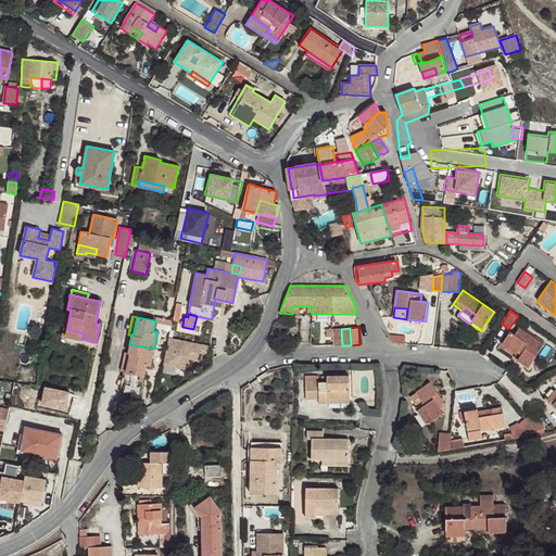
[(529,368),(544,344),(519,328),(516,333),(515,336),(509,332),(502,344),(517,354),(517,353),(519,350),(523,352),(521,355),(517,361),(529,368)]
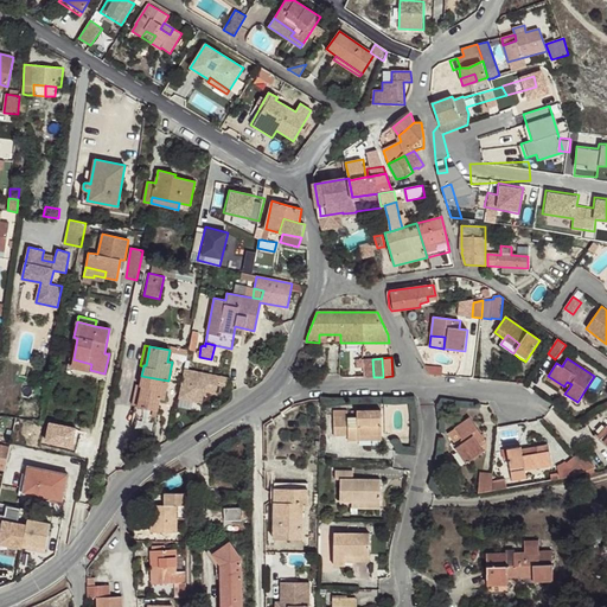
[(91,364),(74,359),(71,366),(90,370),(91,364)]
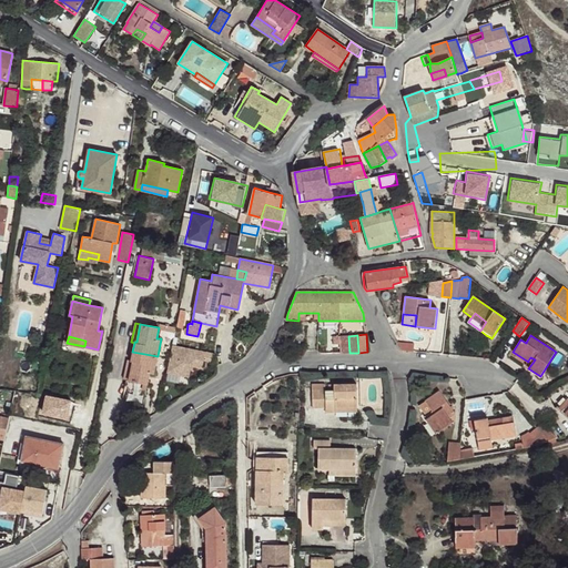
[(350,353),(348,336),(340,336),(340,344),(340,347),(341,354),(350,353)]
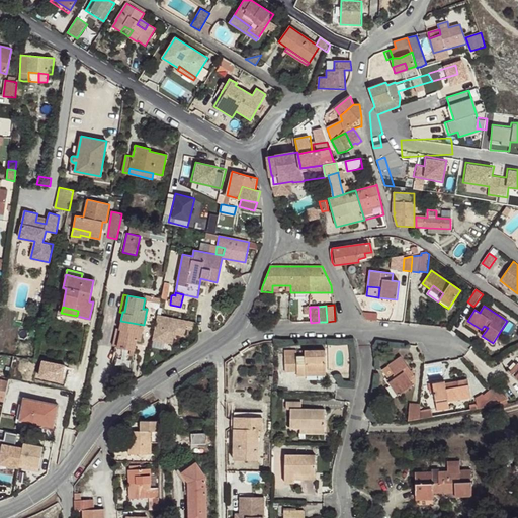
[(194,322),(157,315),(155,327),(152,339),(172,343),(173,337),(174,333),(177,334),(184,335),(185,328),(192,330),(194,322)]
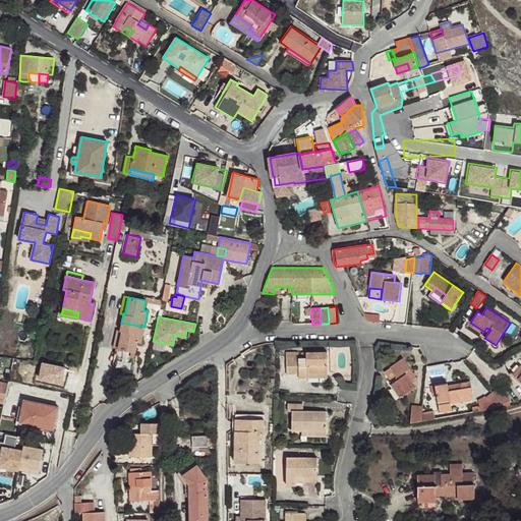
[(140,343),(145,327),(121,323),(120,331),(119,332),(121,332),(118,348),(114,368),(130,371),(136,342),(140,343)]
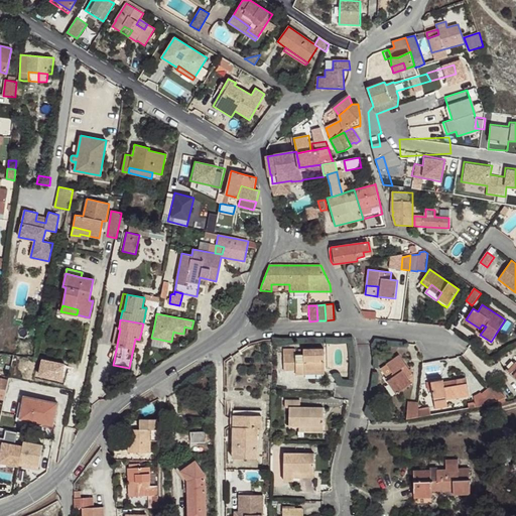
[(112,344),(117,345),(120,329),(118,329),(119,328),(115,328),(112,344)]
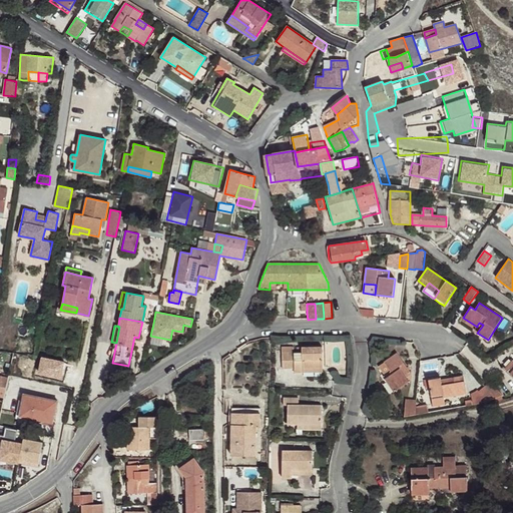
[(323,369),(323,347),(302,348),(302,352),(282,353),(283,369),(295,369),(295,373),(303,373),(303,370),(323,369)]
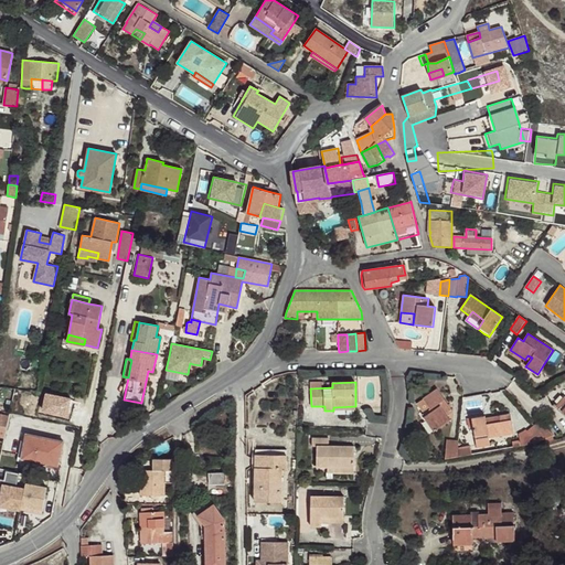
[(443,408),(448,405),(438,388),(423,398),(430,409),(423,415),(434,432),(450,420),(443,408)]
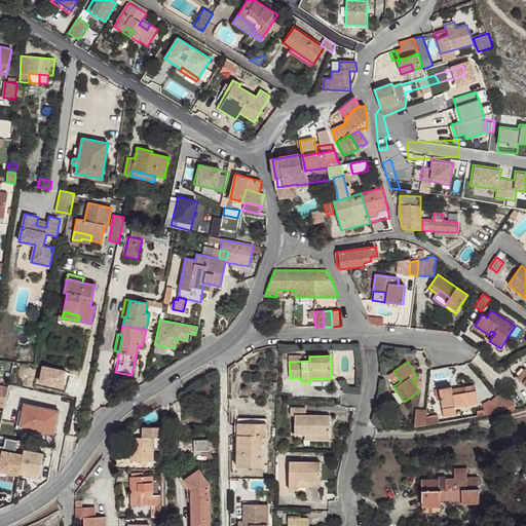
[(525,385),(525,367),(520,373),(520,375),(517,378),(525,385)]
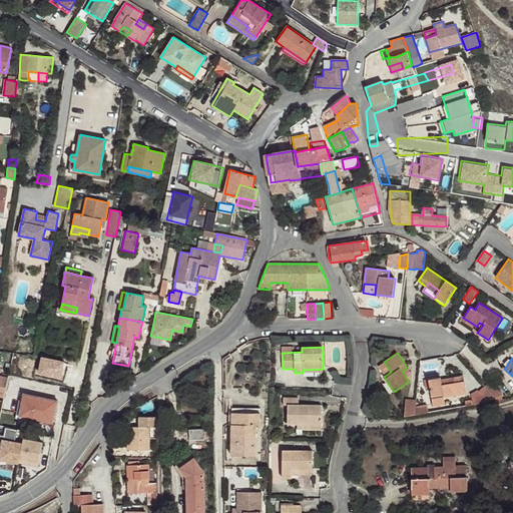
[(0,395),(4,397),(9,376),(0,374),(0,395)]
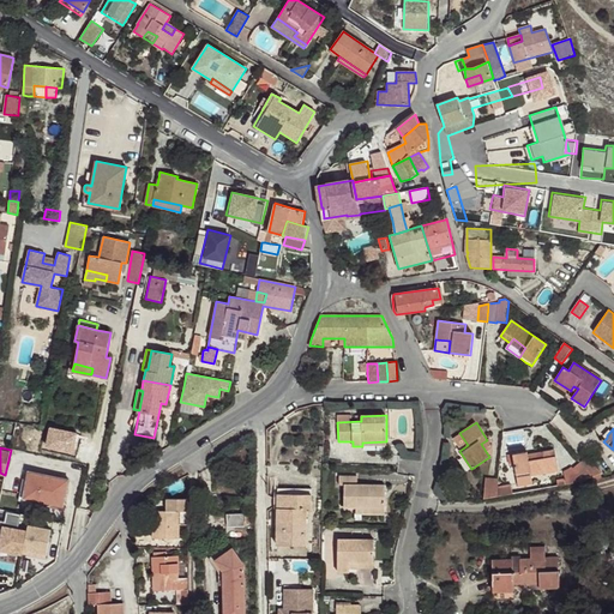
[(558,471),(555,451),(542,452),(543,458),(529,461),(528,455),(527,452),(512,455),(517,479),(531,476),(558,471)]
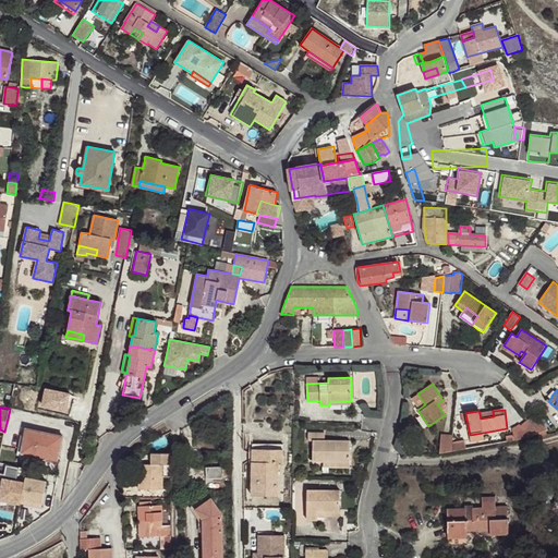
[(546,431),(534,415),(528,421),(538,433),(546,431)]
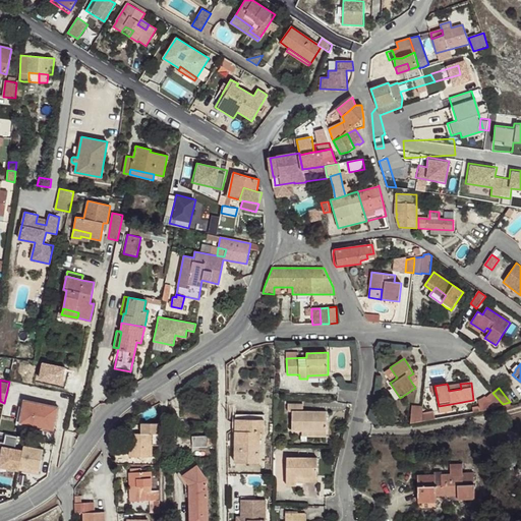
[(503,404),(493,393),(486,398),(485,397),(478,401),(480,407),(481,411),(494,408),(503,404)]
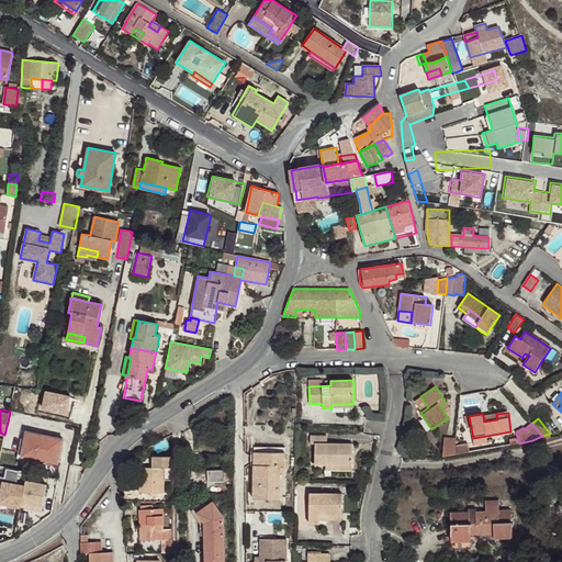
[(64,439),(26,431),(22,453),(33,456),(33,459),(58,464),(64,439)]
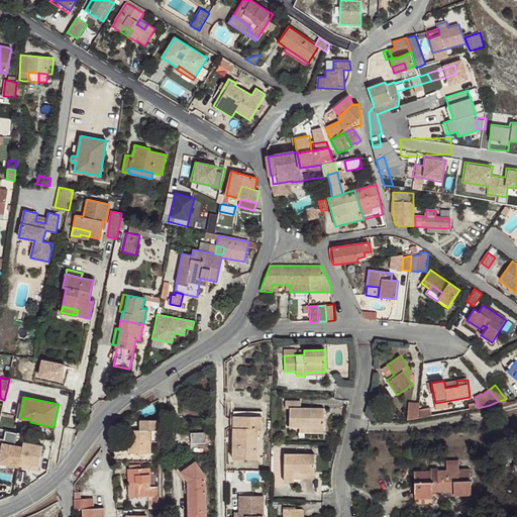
[(324,428),(324,408),(301,408),(301,401),(286,401),(286,408),(290,409),(290,427),(300,428),(324,428)]
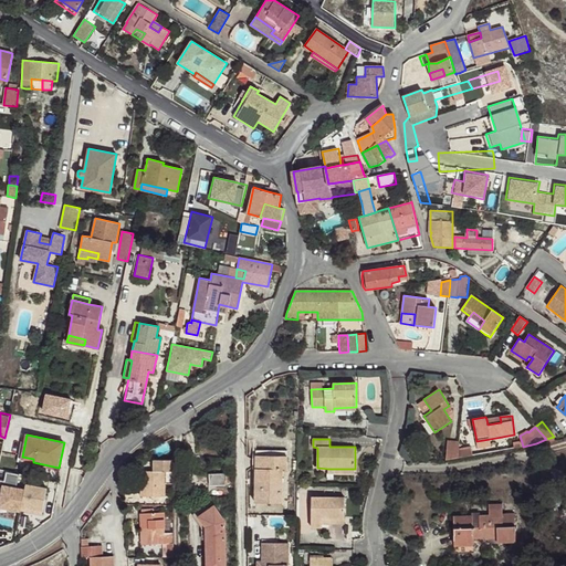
[(491,447),(490,439),(477,441),(478,449),(491,447)]
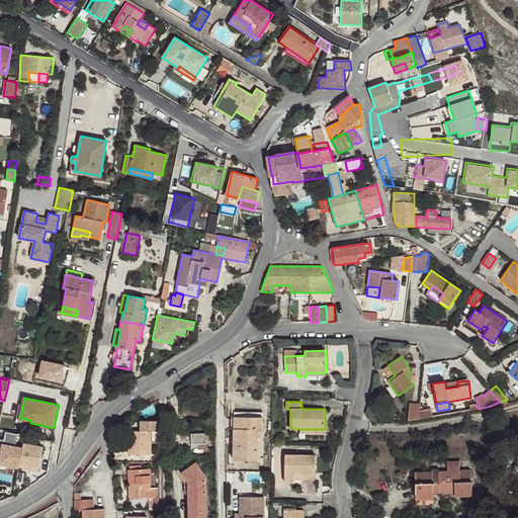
[(408,421),(420,419),(420,409),(421,405),(410,404),(408,421)]
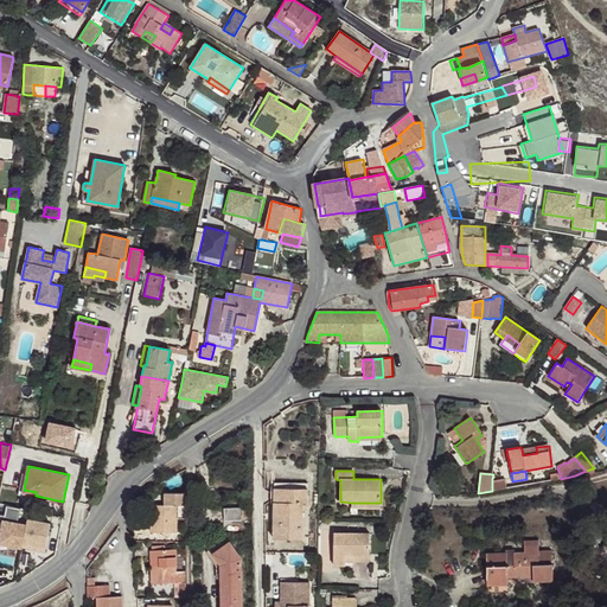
[(491,492),(506,490),(508,481),(492,479),(492,491),(491,492)]
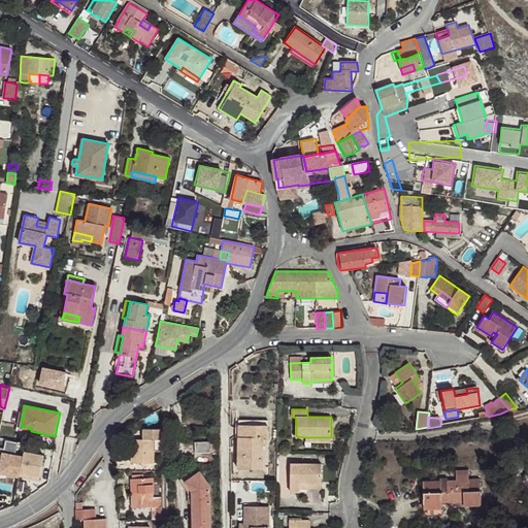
[(236,437),(238,437),(238,469),(263,469),(264,438),(267,438),(268,421),(239,421),(239,425),(236,425),(236,428),(236,437)]
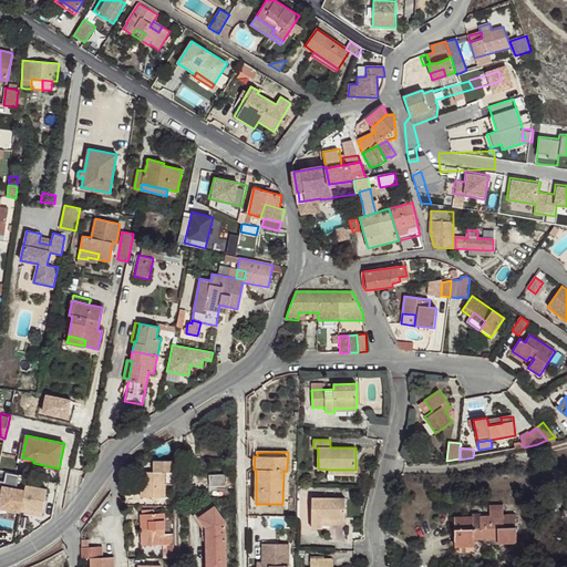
[(174,484),(174,461),(154,461),(154,472),(142,472),(142,497),(165,497),(165,484),(174,484)]
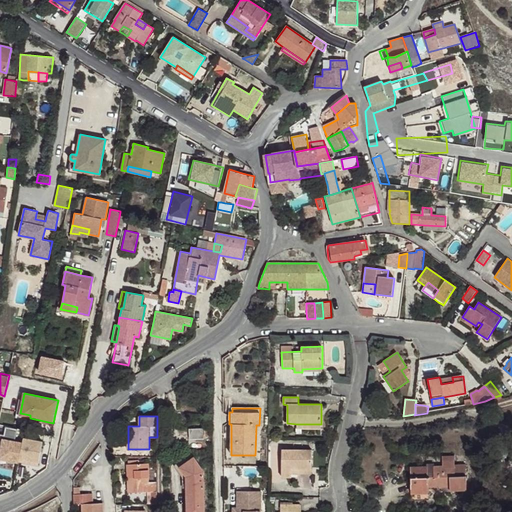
[(203,438),(203,429),(189,429),(190,439),(203,438)]
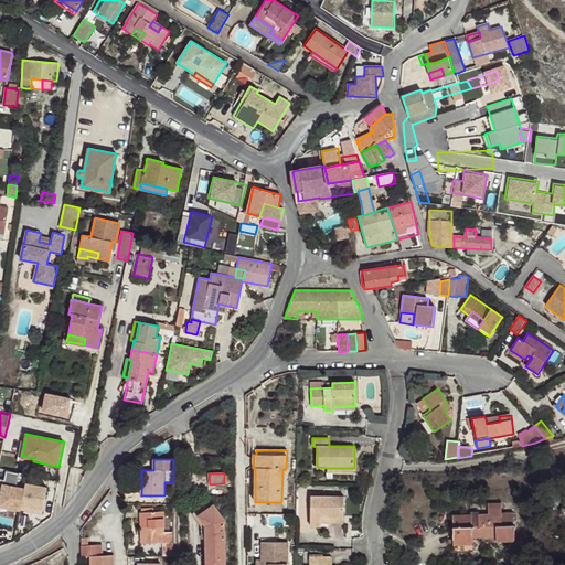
[(344,519),(344,497),(311,497),(310,526),(322,526),(322,523),(322,518),(344,519)]
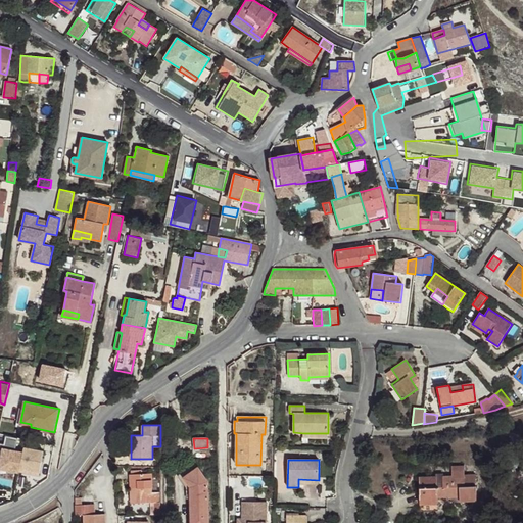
[(183,477),(198,467),(195,463),(180,474),(179,476),(178,477),(180,478),(186,488),(186,492),(190,491),(190,487),(183,477)]
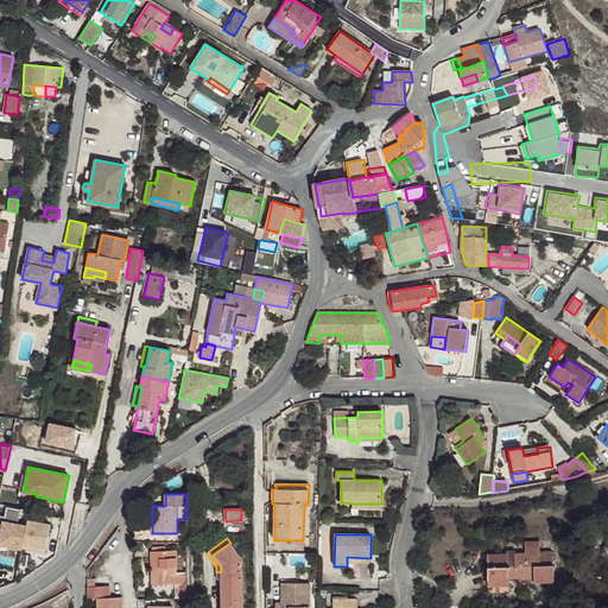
[(540,565),(540,552),(539,542),(525,543),(525,553),(517,553),(514,555),(515,567),(508,568),(508,555),(487,555),(488,595),(510,594),(508,580),(508,577),(508,576),(534,576),(534,583),(537,583),(555,582),(553,565),(540,565)]
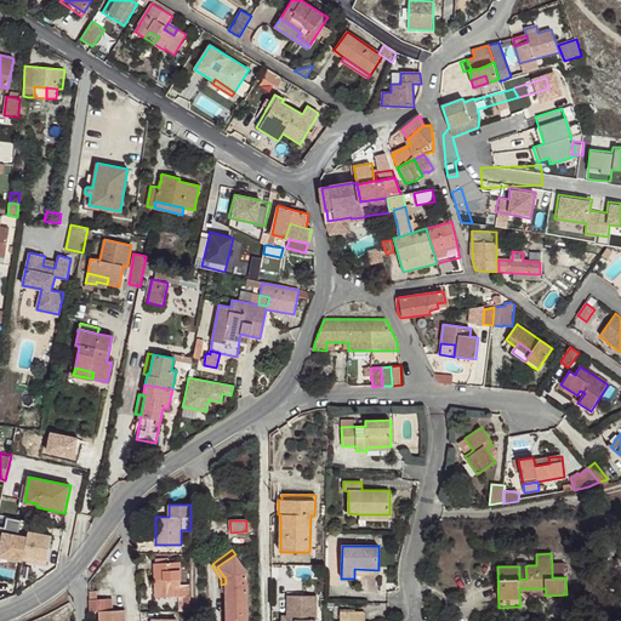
[(248,620),(246,571),(235,554),(217,567),(226,579),(226,584),(226,620),(248,620)]
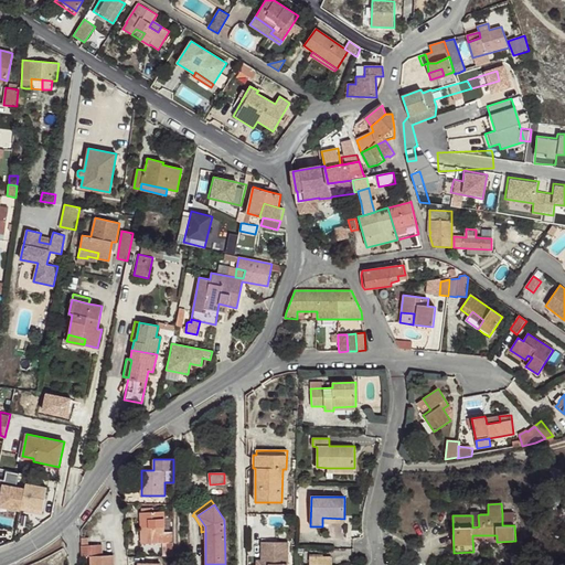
[(479,526),(478,515),(480,514),(479,511),(470,511),(471,514),(472,514),(472,515),(472,528),(479,526)]
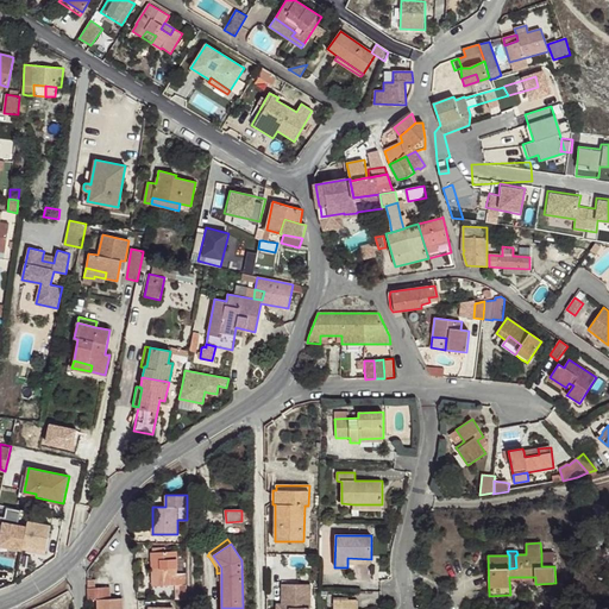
[(177,573),(176,552),(165,552),(152,553),(151,553),(154,586),(179,585),(187,585),(187,573),(177,573)]
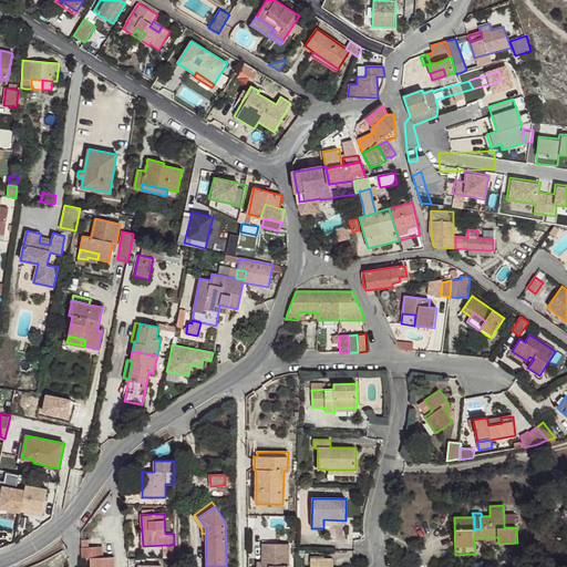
[(516,527),(515,515),(504,515),(504,527),(516,527)]
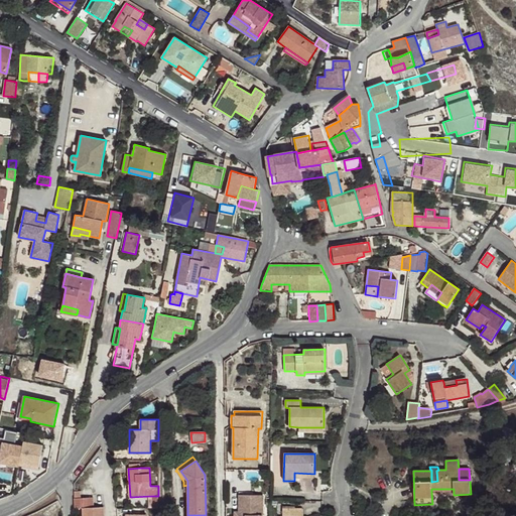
[(104,515),(104,507),(94,508),(93,498),(81,498),(81,491),(75,492),(76,508),(83,508),(83,515),(104,515)]
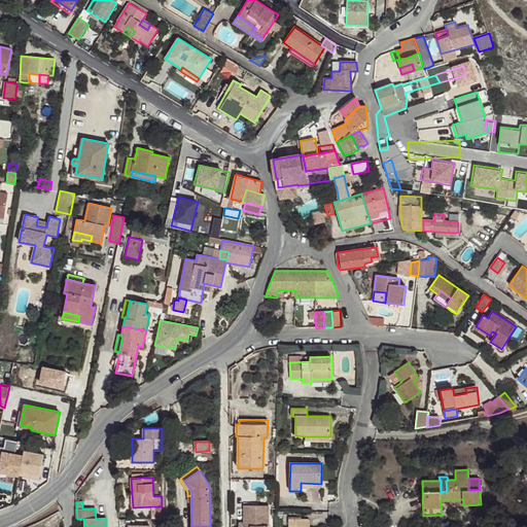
[(268,526),(269,505),(249,505),(248,526),(240,526),(239,526),(268,526)]
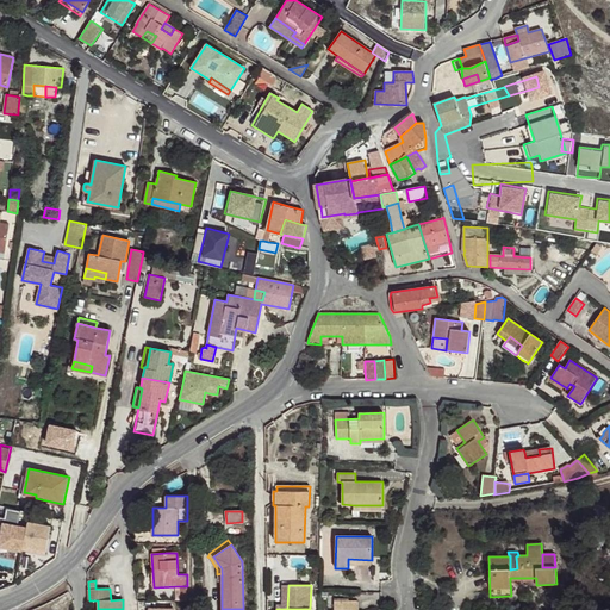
[(287,609),(288,585),(282,585),(282,605),(278,605),(278,609),(287,609)]
